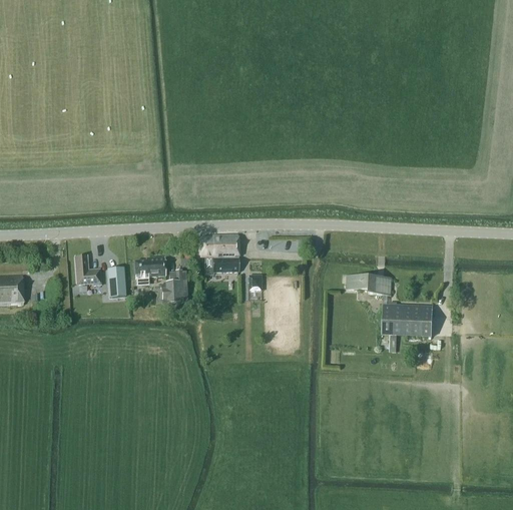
[(204,256),(205,269),(213,269),(213,271),(238,271),(238,257),(237,233),(212,234),(212,236),(200,237),(200,256),(204,256)]
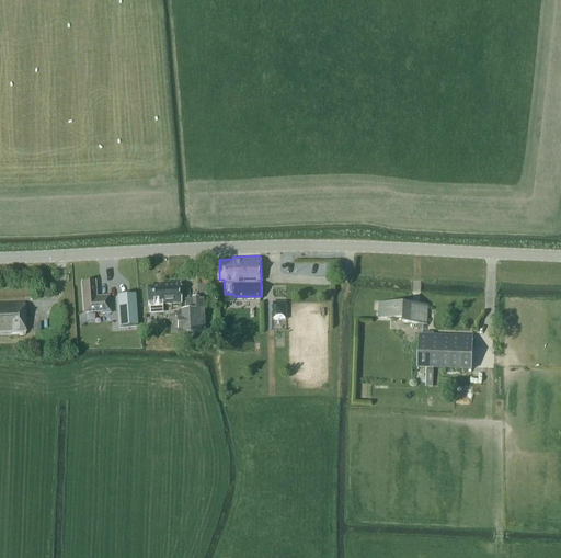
[(342,269),(343,260),(325,260),(325,269),(342,269)]
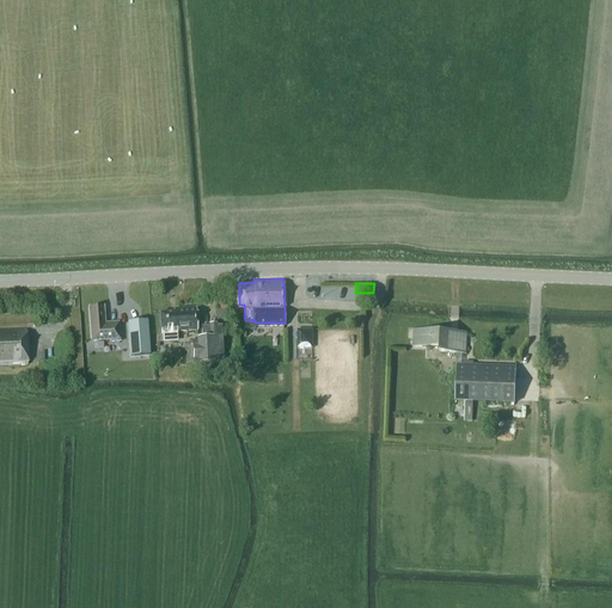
[(104,304),(89,305),(90,324),(91,338),(110,337),(110,339),(120,339),(118,320),(105,320),(104,304)]
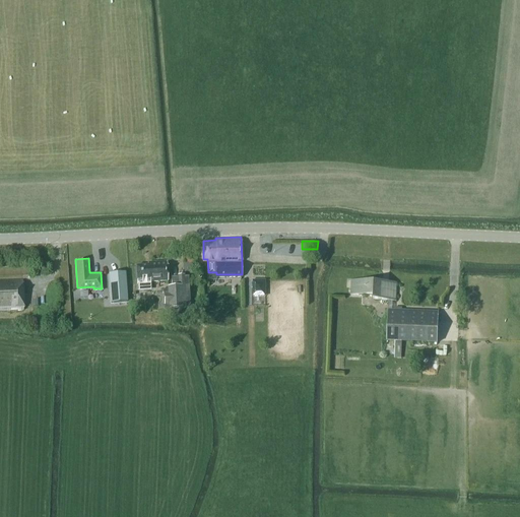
[(167,278),(167,259),(145,260),(145,263),(136,263),(137,270),(136,270),(137,281),(137,287),(149,286),(149,281),(149,279),(167,278)]
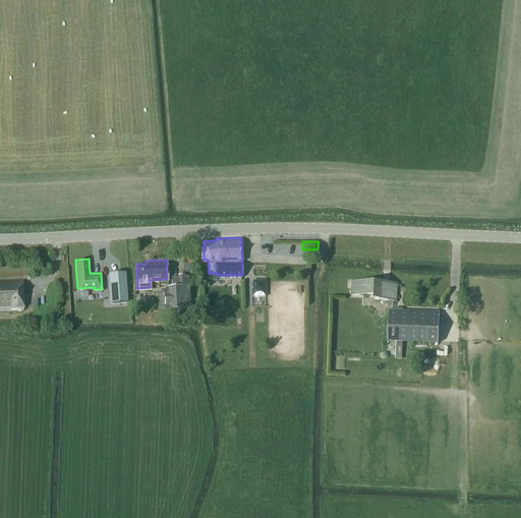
[(39,270),(44,272),(46,271),(48,269),(48,266),(48,264),(46,262),(43,261),(41,262),(38,263),(38,265),(38,268),(39,270)]
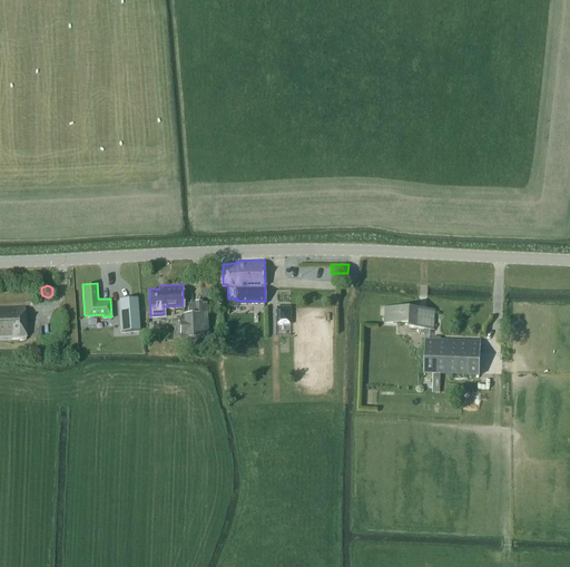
[(137,295),(119,297),(121,330),(139,329),(137,295)]
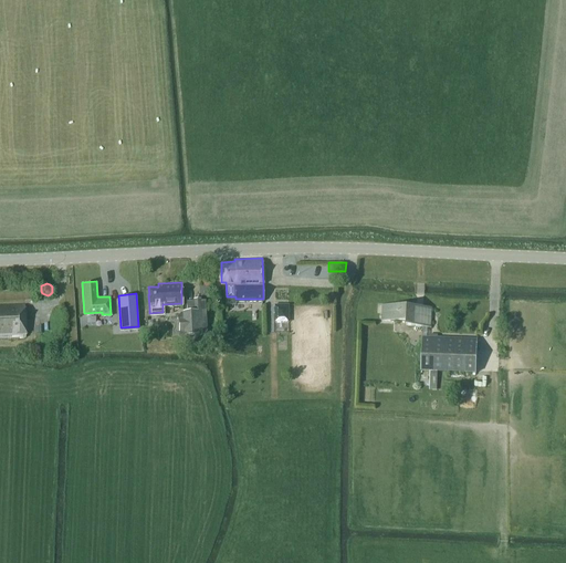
[(0,335),(25,335),(24,303),(0,303),(0,335)]
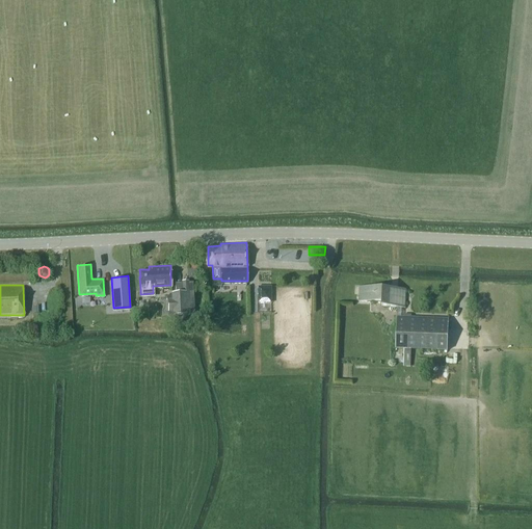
[(390,303),(391,292),(391,287),(360,285),(358,298),(381,299),(381,303),(390,303)]
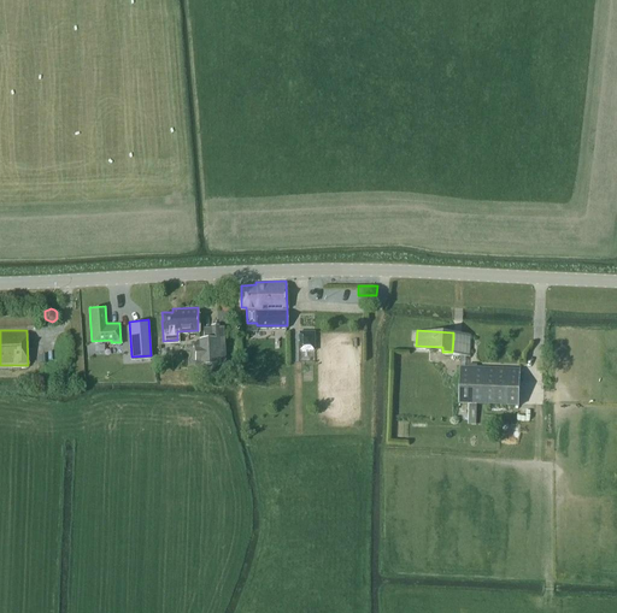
[(452,352),(469,353),(470,332),(460,332),(460,339),(453,339),(452,352)]
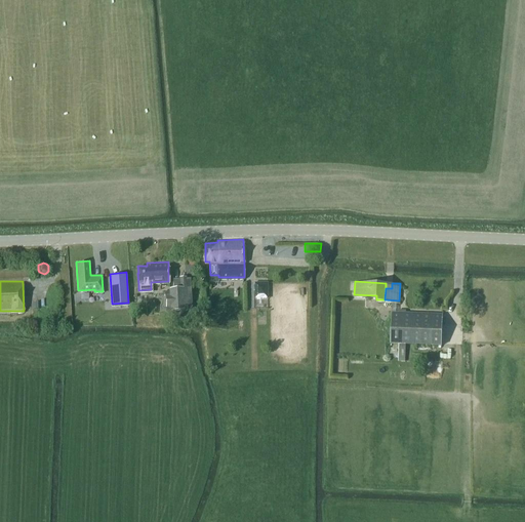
[(166,305),(166,310),(188,309),(187,287),(174,288),(169,288),(170,305),(166,305)]
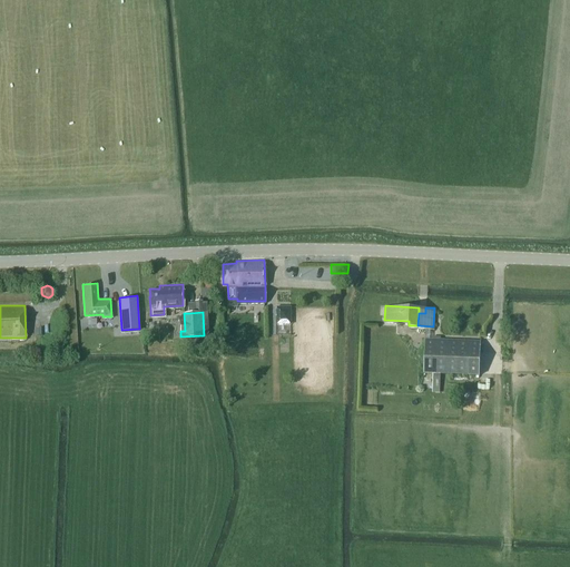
[(424,371),(479,373),(481,340),(425,338),(424,371)]
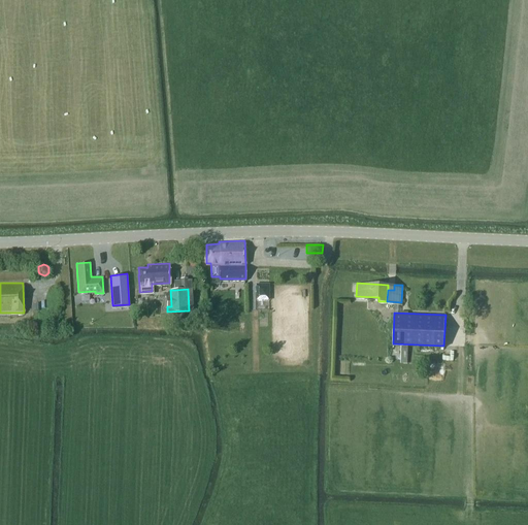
All buildings are outlined.
